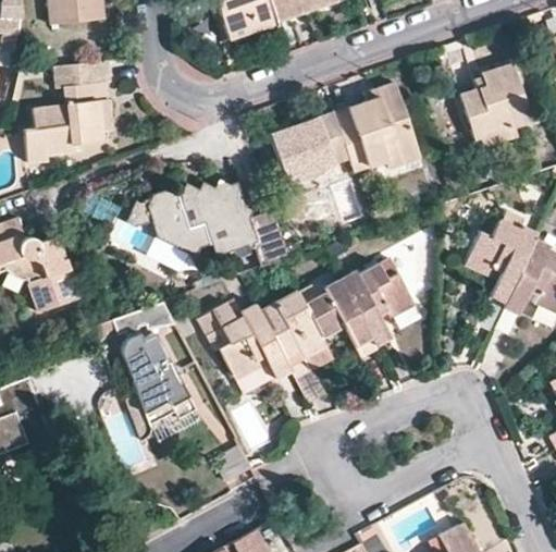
[(0,0),(0,12),(21,12),(20,0),(0,0)]
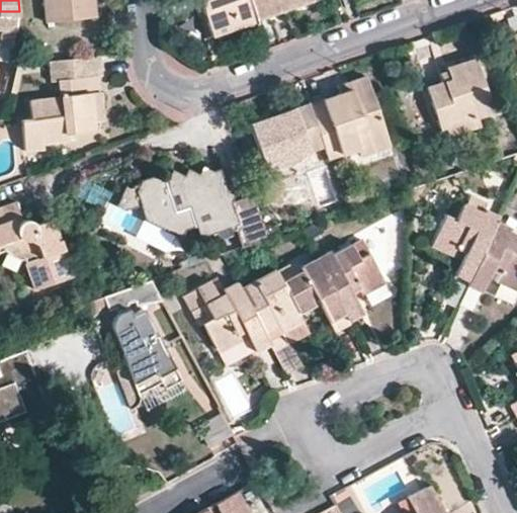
[(41,0),(44,19),(92,12),(91,0),(41,0)]
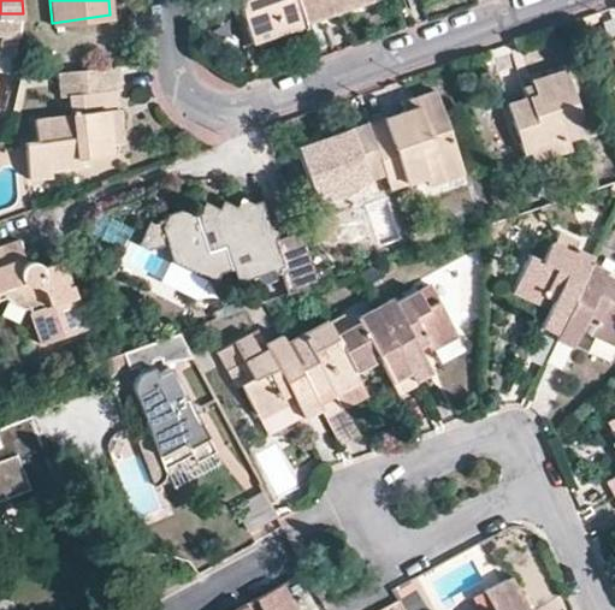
[(248,30),(252,40),(303,22),(296,0),(240,0),(242,6),(234,7),(241,31),(248,30)]
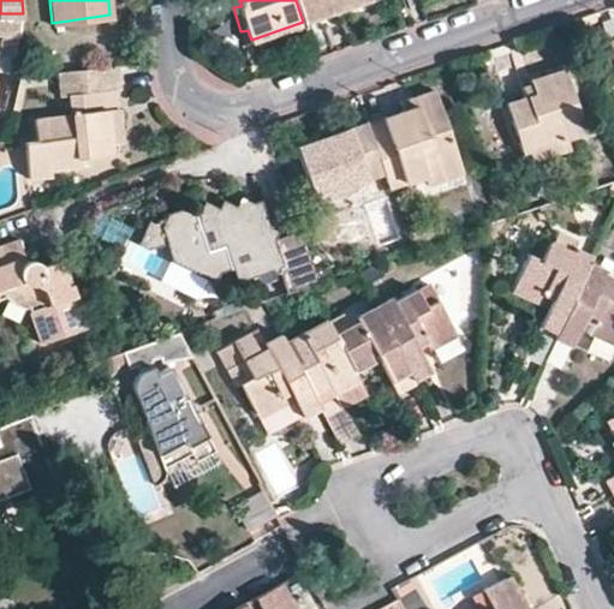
[(296,0),(303,22),(321,16),(317,4),(329,0),(333,0),(335,4),(345,0),(296,0)]
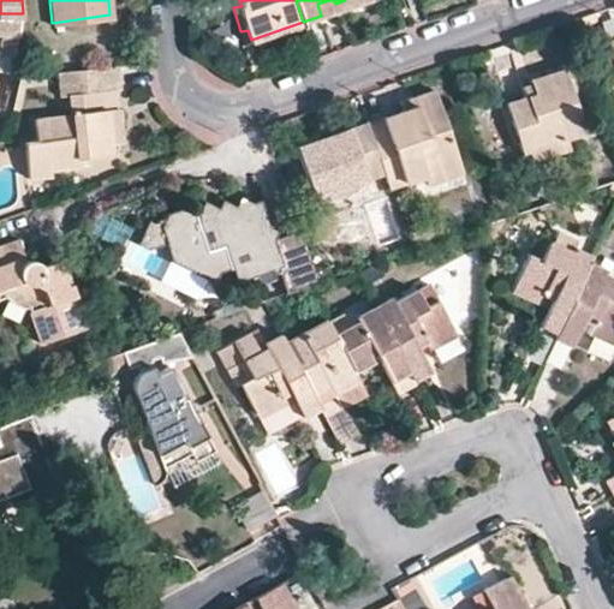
[(317,4),(321,16),(364,0),(345,0),(335,4),(333,0),(329,0),(317,4)]
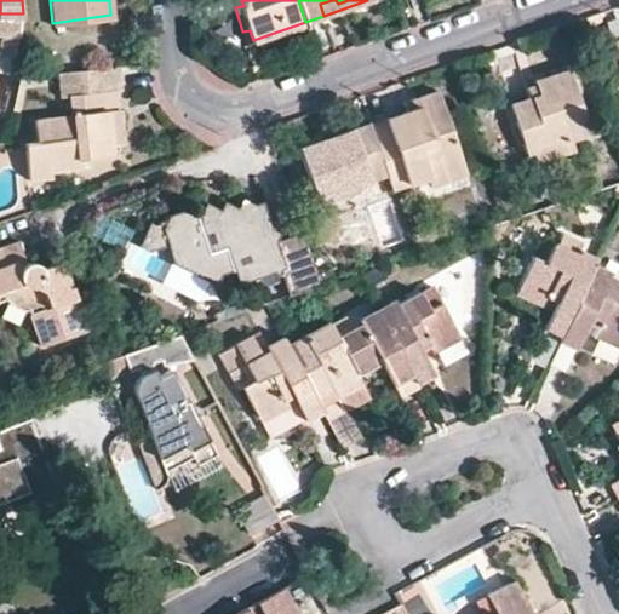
[(19,33),(1,33),(0,40),(0,63),(12,67),(19,33)]
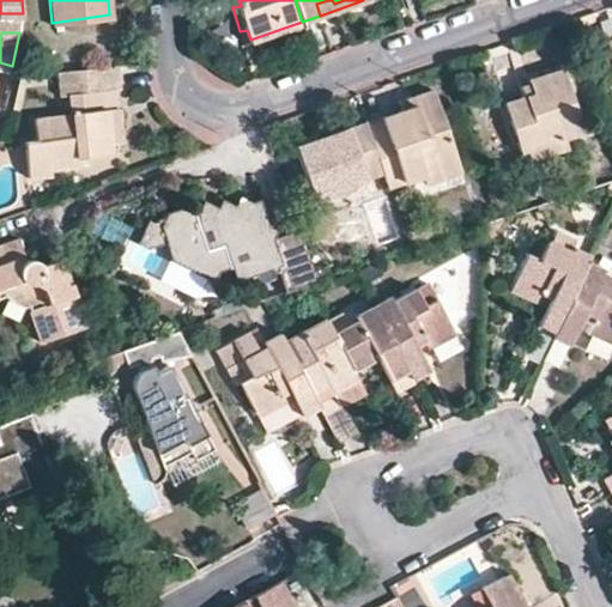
[(116,62),(56,67),(59,91),(70,90),(71,111),(34,116),(36,139),(25,141),(29,175),(48,174),(48,167),(78,163),(77,153),(110,150),(107,108),(116,105),(114,85),(119,84),(116,62)]
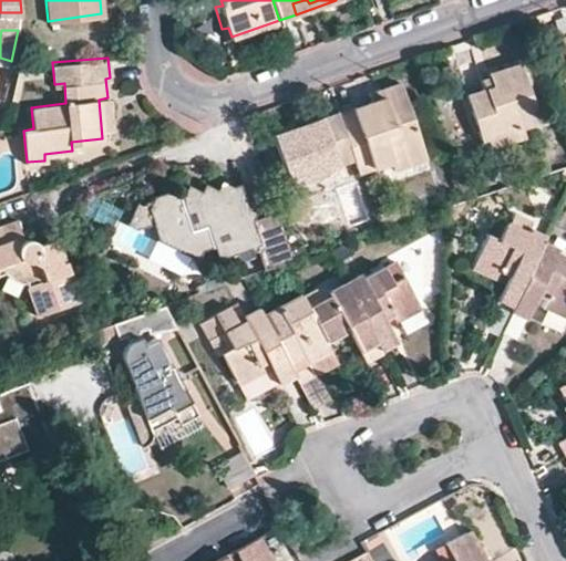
[(485,89),(469,95),(484,141),(490,138),(530,125),(544,120),(522,61),(490,73),(493,85),(485,89)]
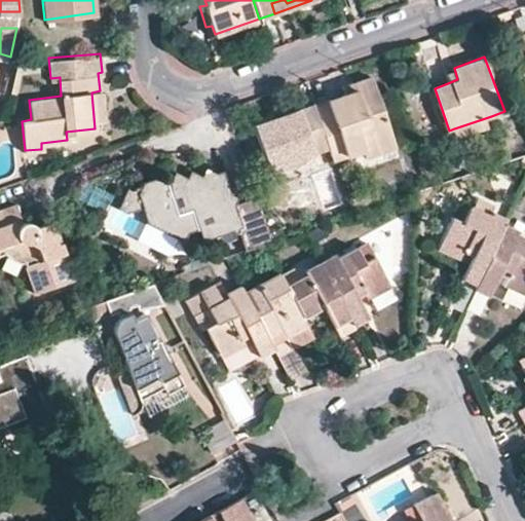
[(446,71),(450,82),(457,79),(454,68),(446,71)]
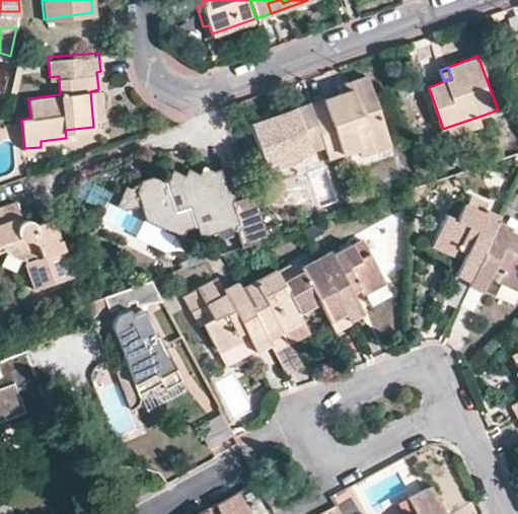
[(340,94),(310,104),(325,146),(329,159),(361,148),(363,156),(392,146),(368,76),(350,82),(352,89),(340,94)]
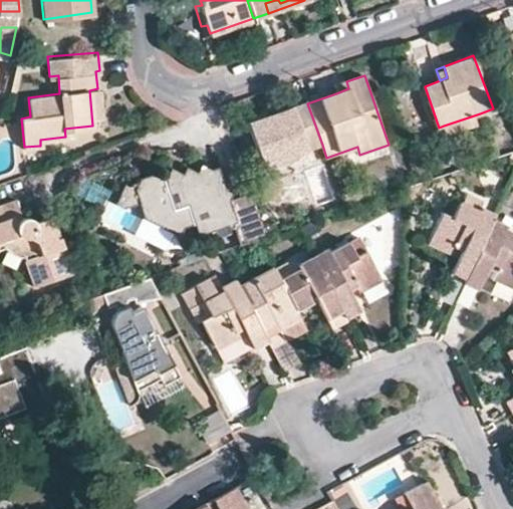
[(334,84),(336,93),(348,88),(346,81),(334,84)]
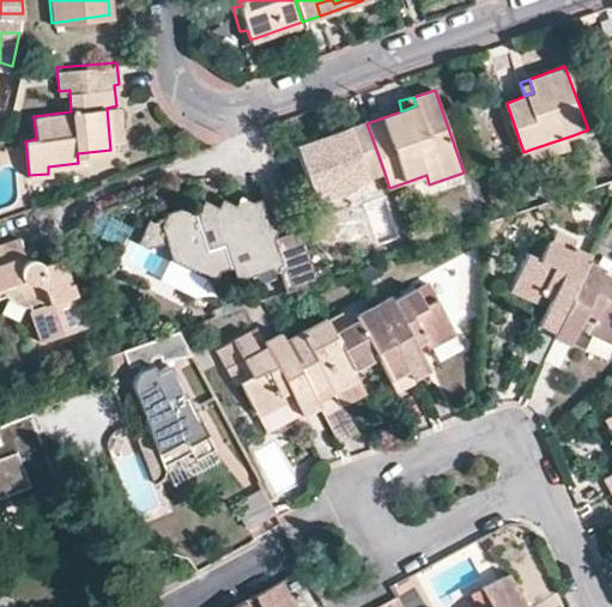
[(367,123),(301,146),(316,195),(333,189),(337,188),(385,173),(367,123)]
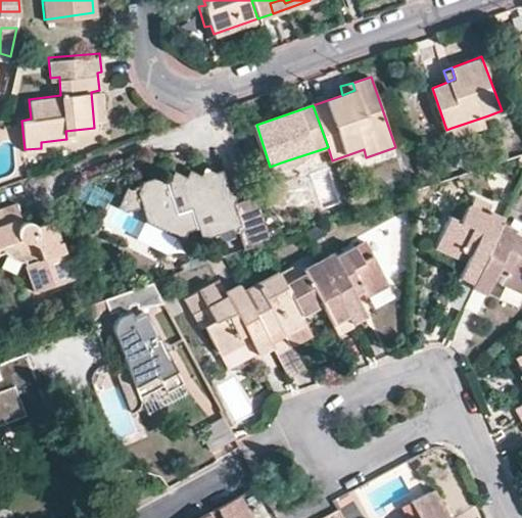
[(491,122),(488,115),(452,128),(455,136),(491,122)]
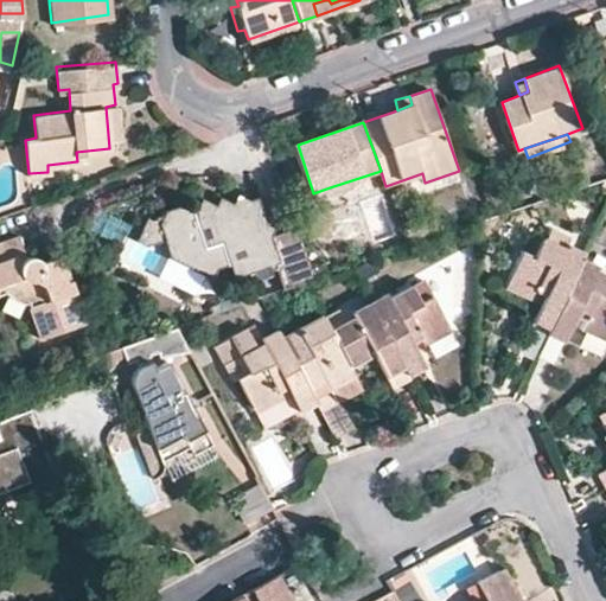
[(330,187),(313,193),(317,203),(320,212),(340,206),(333,186),(330,187)]
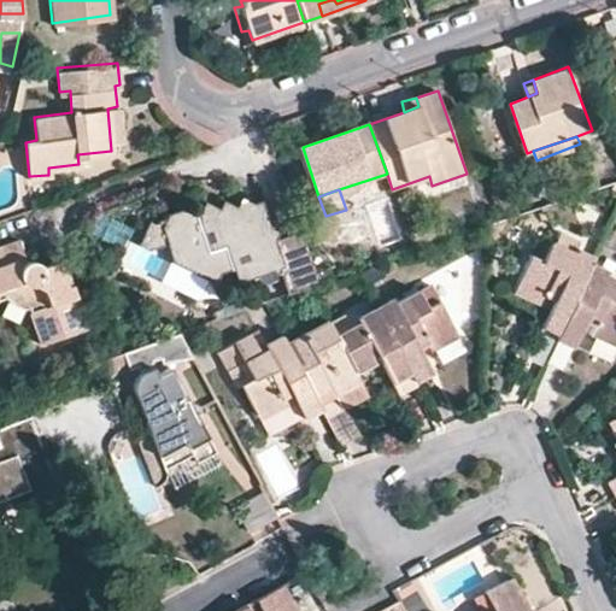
[(223,200),(218,210),(210,213),(206,221),(199,222),(197,217),(185,211),(170,216),(165,227),(159,224),(157,228),(150,225),(136,250),(146,254),(168,248),(183,252),(188,264),(200,268),(203,280),(217,286),(221,274),(233,269),(236,283),(285,266),(262,200),(246,205),(241,217),(234,213),(236,207),(223,200)]
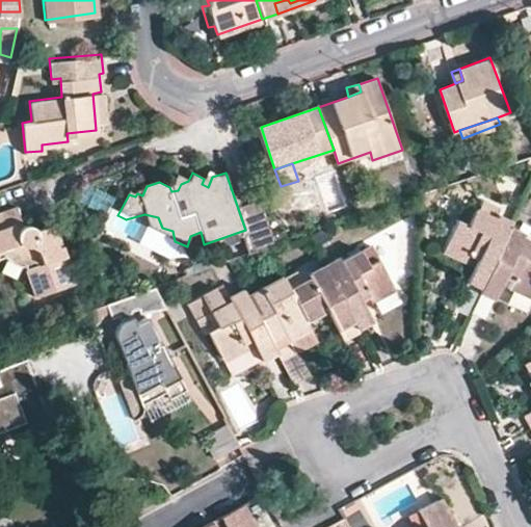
[(177,176),(169,187),(171,191),(178,190),(181,184),(188,181),(177,176)]
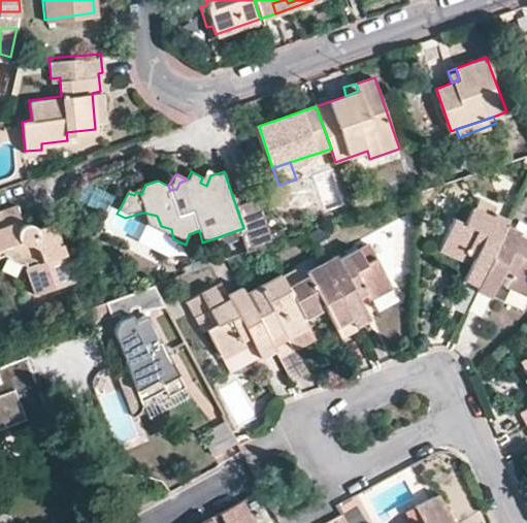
[(499,206),(482,198),(478,209),(489,215),(491,209),(496,213),(499,206)]
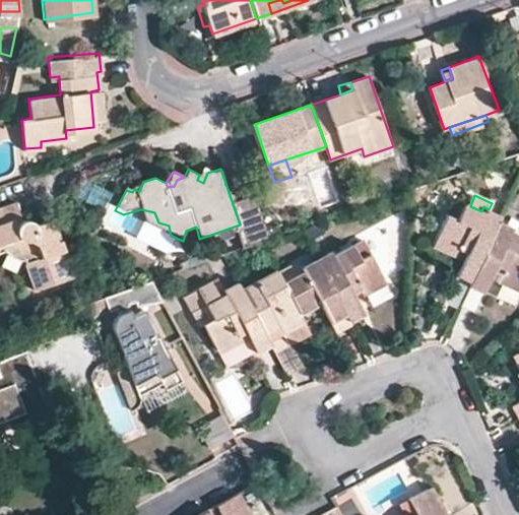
[(342,196),(326,201),(331,217),(348,212),(342,196)]
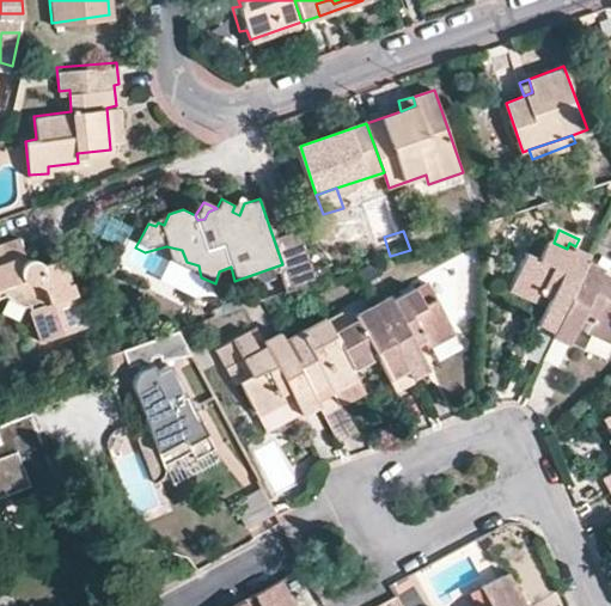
[(585,256),(587,251),(575,246),(569,243),(567,249),(554,243),(544,238),(536,253),(525,250),(508,287),(536,299),(539,292),(544,281),(553,285),(548,295),(536,322),(543,324),(553,328),(585,256)]
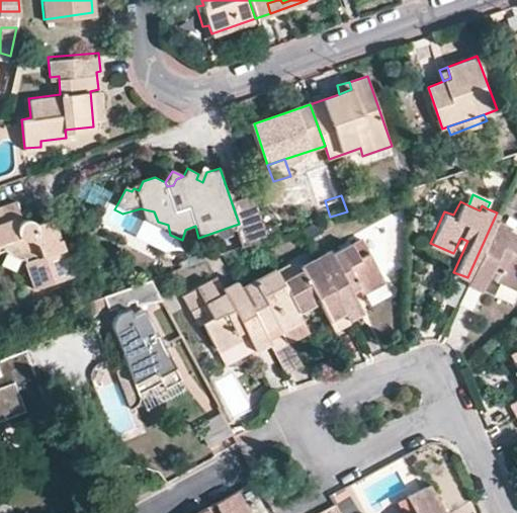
[(23,262),(24,262),(35,290),(67,279),(76,276),(62,238),(57,239),(53,228),(49,218),(25,226),(18,202),(0,209),(0,255),(6,253),(10,256),(14,259),(20,260),(23,262)]
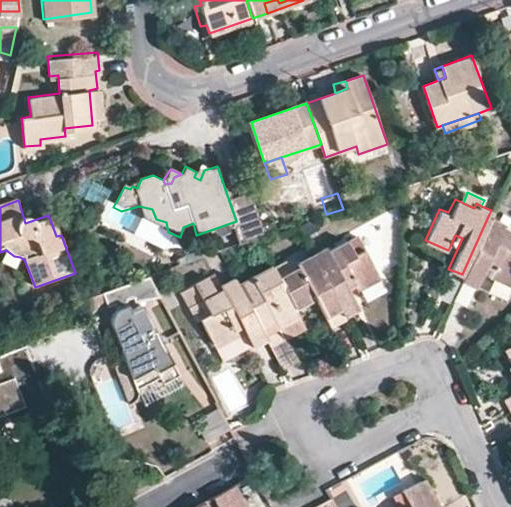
[(143,221),(168,232),(166,222),(156,219),(152,209),(139,206),(143,221)]
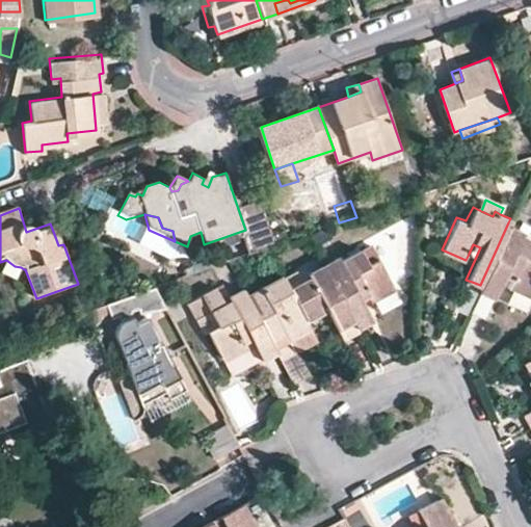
[(480,285),(478,290),(493,296),(502,273),(506,263),(512,267),(508,277),(506,283),(530,294),(530,239),(521,235),(523,230),(508,222),(480,285)]
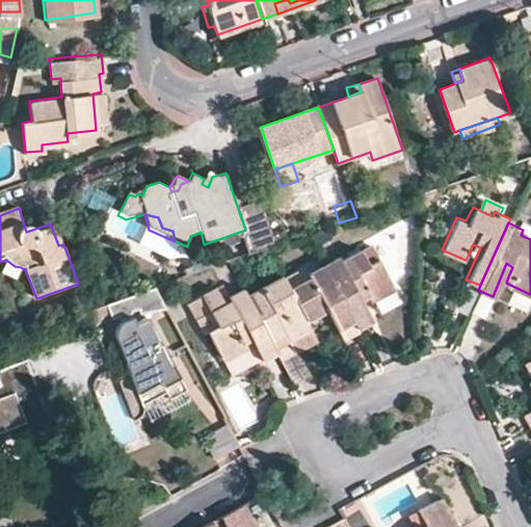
[(63,244),(59,232),(54,234),(58,245),(63,244)]
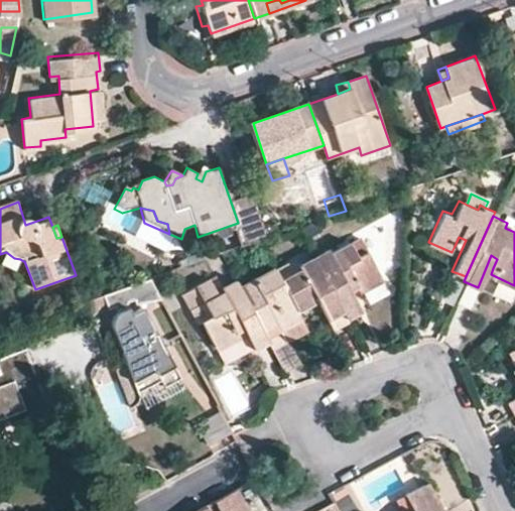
[(459,237),(455,246),(462,249),(466,240),(459,237)]
